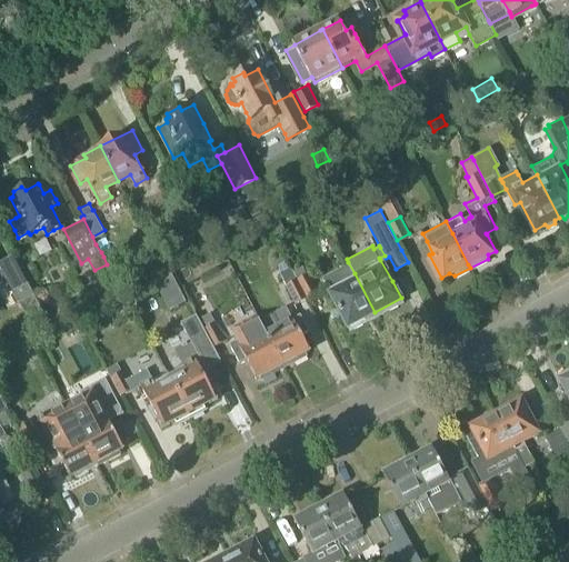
[(33,291),(13,252),(0,259),(0,264),(18,299),(33,291)]
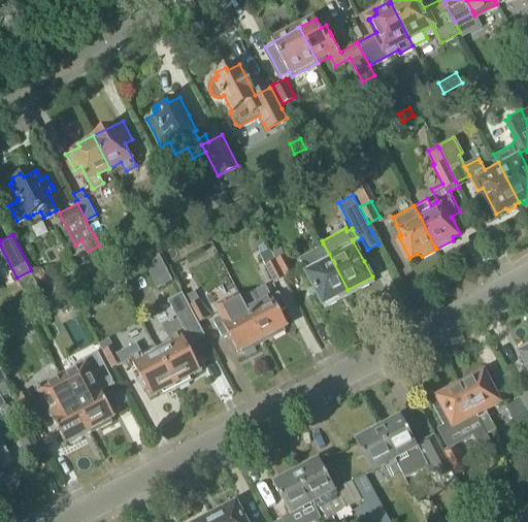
[(285,274),(275,257),(274,258),(267,241),(259,246),(261,250),(259,251),(273,280),(285,274)]
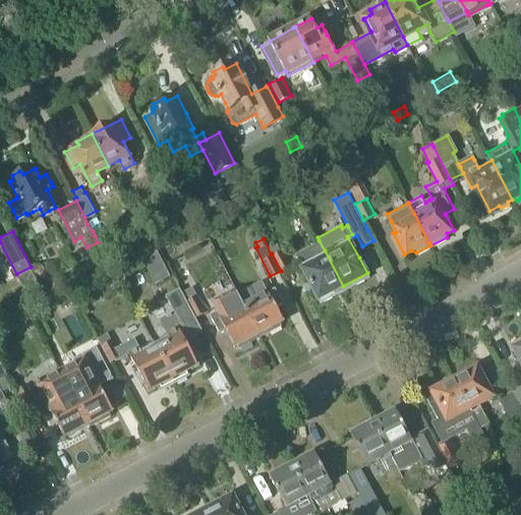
[(319,240),(295,252),(301,264),(300,265),(313,290),(319,299),(321,298),(325,299),(332,295),(332,292),(343,286),(325,250),(319,240)]
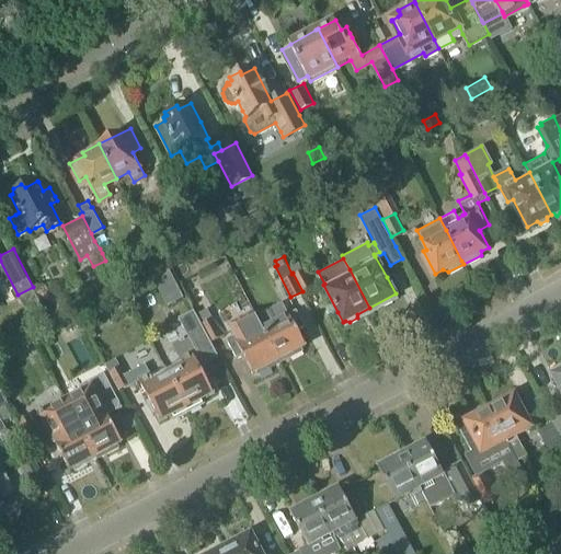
[(293,273),(302,291),(313,286),(304,267),(293,273)]
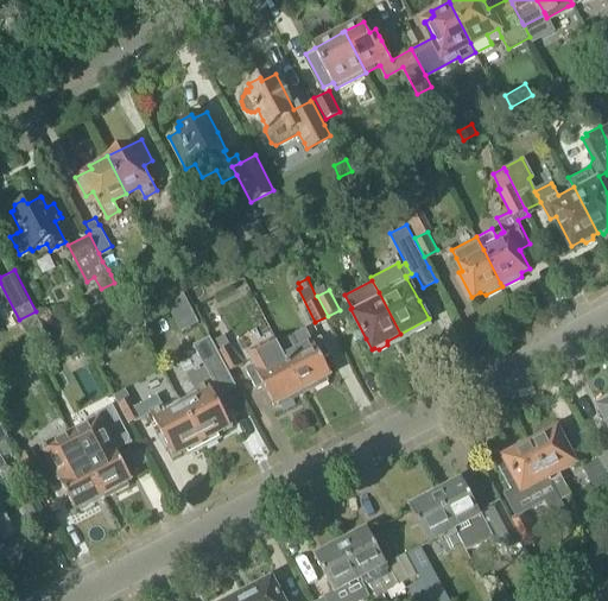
[(118,315),(111,301),(96,307),(103,321),(118,315)]
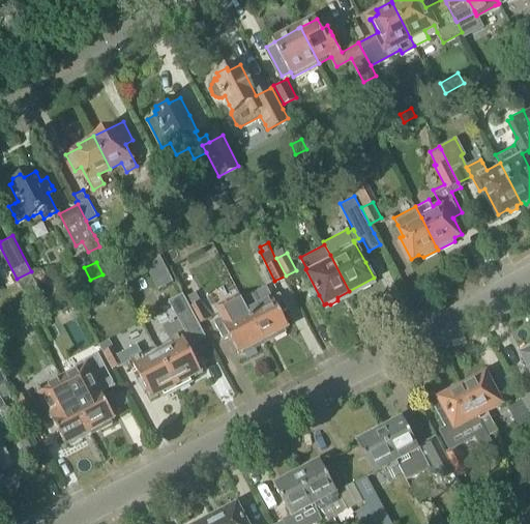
[(266,284),(242,296),(246,306),(263,338),(269,335),(269,336),(270,336),(270,337),(271,337),(272,337),(273,337),(285,329),(284,327),(288,325),(283,315),(280,311),(284,309),(287,307),(282,298),(278,293),(273,296),(266,284)]
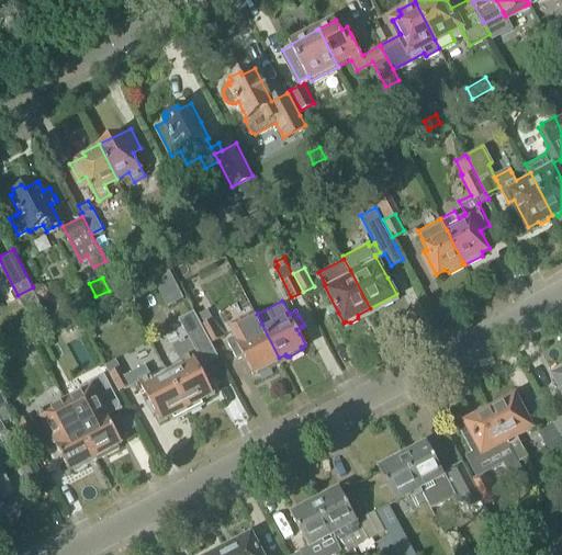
[(208,307),(195,313),(210,340),(223,333),(213,316),(212,316),(208,307)]
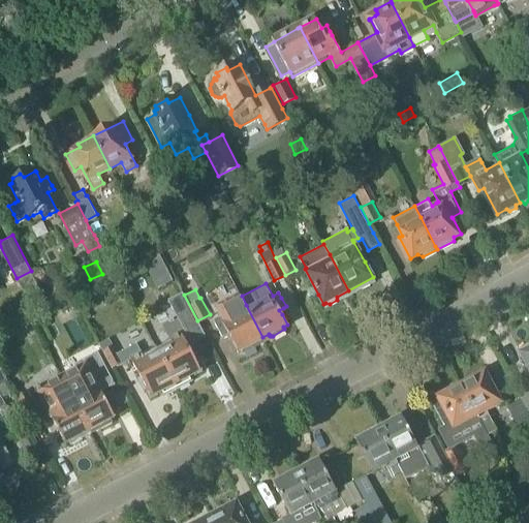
[(170,339),(156,346),(176,382),(178,387),(188,380),(189,377),(188,375),(200,369),(186,343),(205,334),(199,326),(197,321),(197,320),(184,295),(182,291),(167,299),(183,329),(180,331),(168,336),(170,339)]
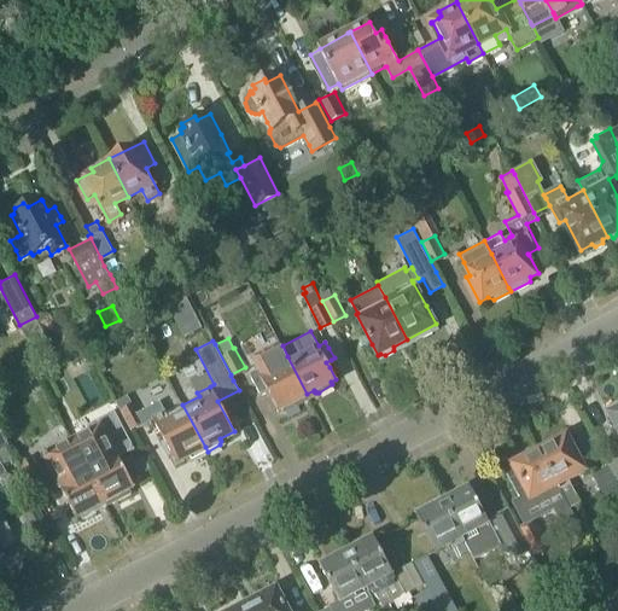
[(252,370),(249,372),(260,394),(267,389),(278,409),(283,407),(285,411),(298,403),(297,400),(307,394),(287,356),(283,345),(281,345),(279,341),(251,354),(258,367),(252,370)]
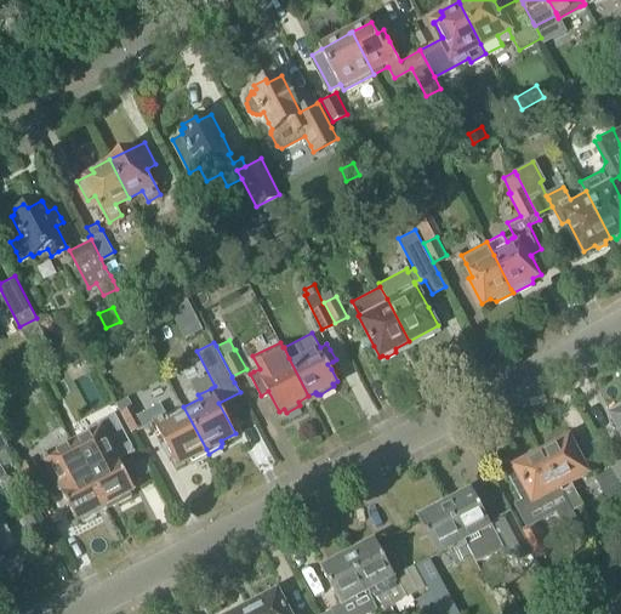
[(127,394),(115,401),(120,410),(131,430),(143,424),(143,425),(153,420),(177,464),(189,458),(192,460),(195,460),(209,454),(206,449),(183,407),(166,415),(165,413),(159,402),(138,413),(137,413),(127,394)]
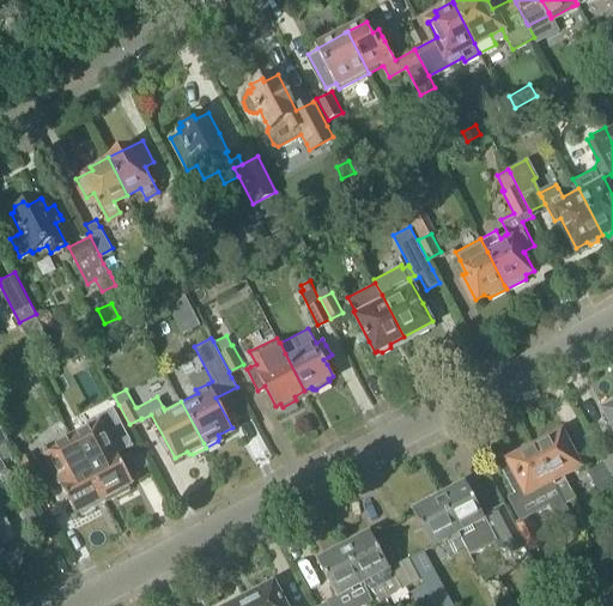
[(612,448),(601,455),(604,460),(612,478),(612,404),(604,410),(611,423),(612,428),(612,431),(606,435),(606,436),(612,448)]
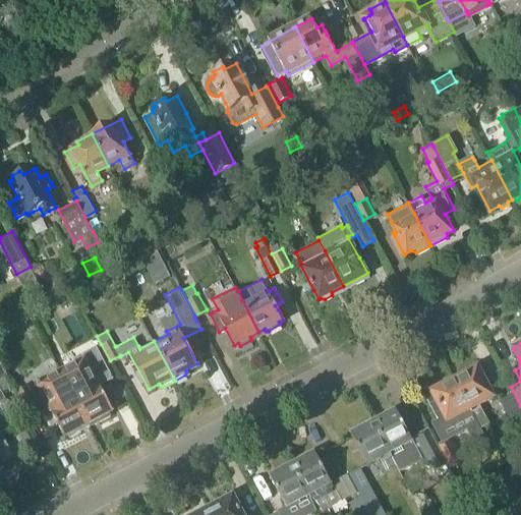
[(85,358),(62,370),(72,391),(89,422),(94,419),(95,419),(95,420),(96,420),(97,420),(98,420),(99,420),(99,419),(110,414),(109,411),(113,409),(98,381),(85,358)]
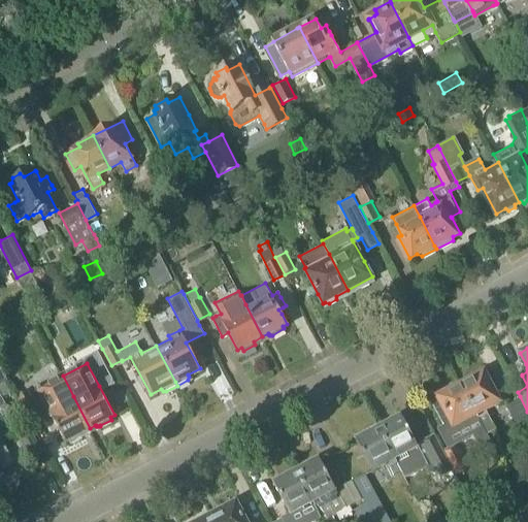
[(470,379),(460,385),(475,414),(492,445),(502,438),(486,409),(498,401),(498,400),(505,396),(491,369),(484,373),(483,372),(482,372),(477,371),(471,374),(470,379)]
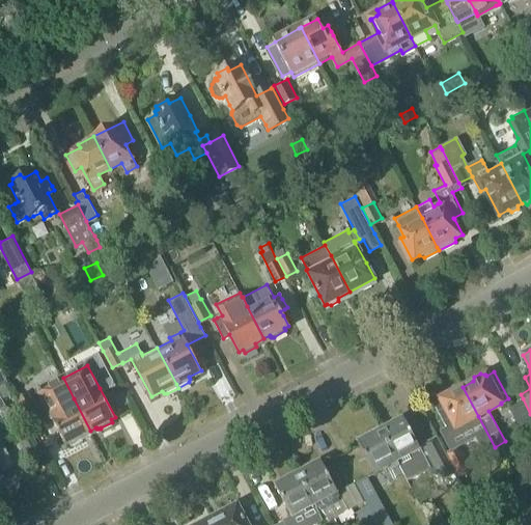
[(63,378),(37,391),(47,409),(50,415),(54,423),(64,444),(68,441),(71,444),(82,438),(83,438),(83,437),(83,436),(83,435),(83,434),(90,431),(74,398),(63,378)]
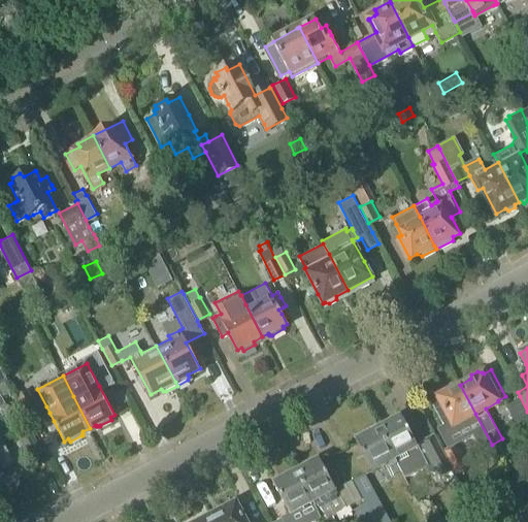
[(0,404),(4,402),(0,395),(0,394),(11,389),(6,378),(4,379),(0,381),(0,404)]
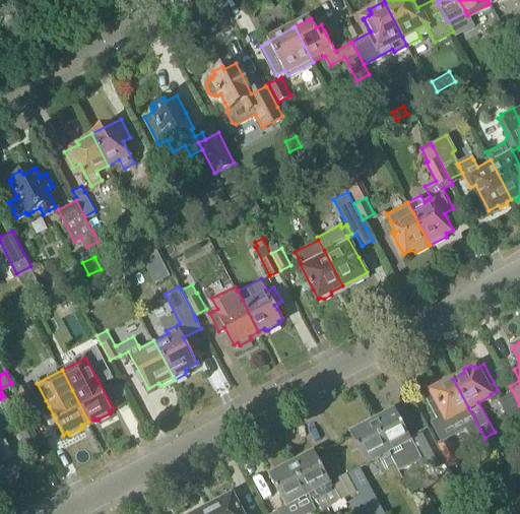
[(432,391),(425,395),(437,418),(431,421),(441,439),(448,436),(448,437),(464,428),(472,444),(477,441),(480,440),(484,438),(468,407),(453,379),(444,383),(440,380),(433,384),(434,389),(431,390),(432,391)]
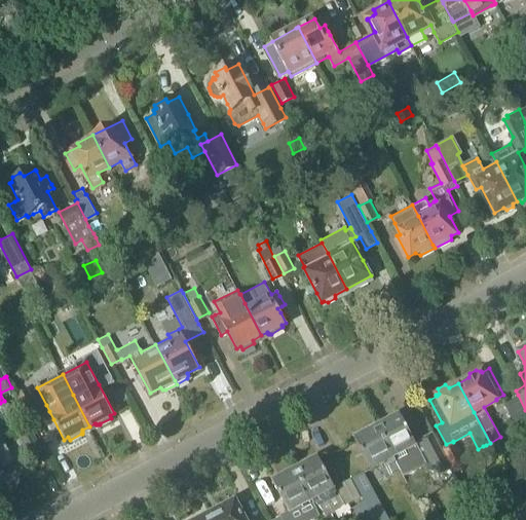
[(525,410),(518,395),(504,402),(518,426),(525,421),(525,410)]
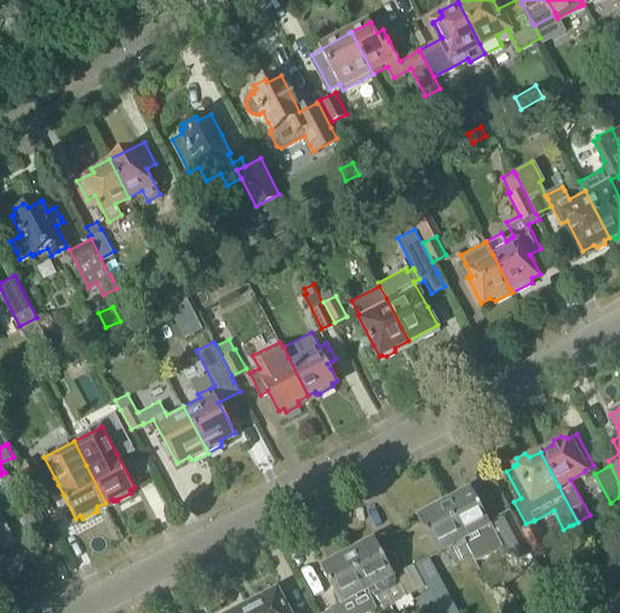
[(447,499),(443,502),(463,538),(469,549),(476,561),(501,548),(503,550),(504,553),(511,555),(514,554),(517,561),(533,553),(530,549),(518,527),(510,511),(510,510),(503,514),(494,519),(495,521),(493,522),(491,523),(484,514),(471,487),(460,493),(455,492),(448,496),(447,499)]
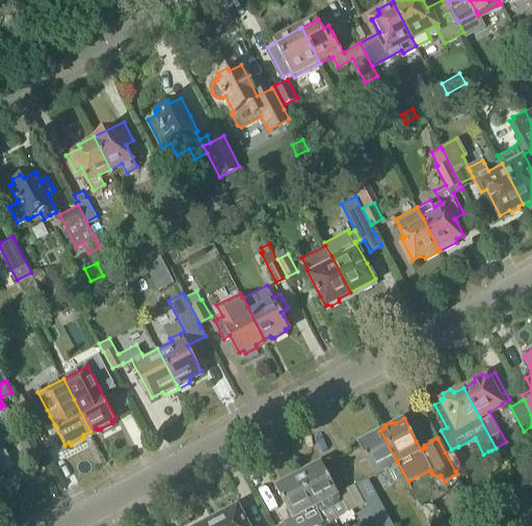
[(380,430),(358,442),(374,474),(384,468),(390,478),(402,471),(397,462),(380,430)]
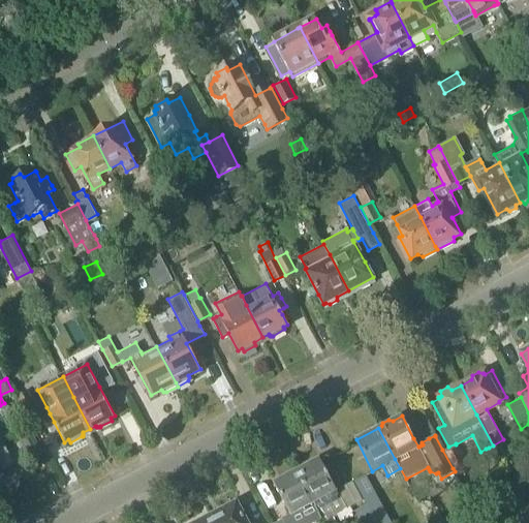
[(30,457),(41,452),(32,434),(22,440),(30,457)]
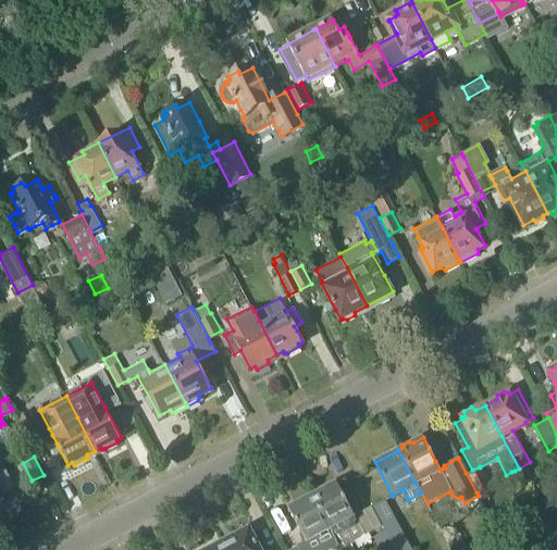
[(0,497),(2,496),(1,492),(13,487),(0,462),(0,497)]
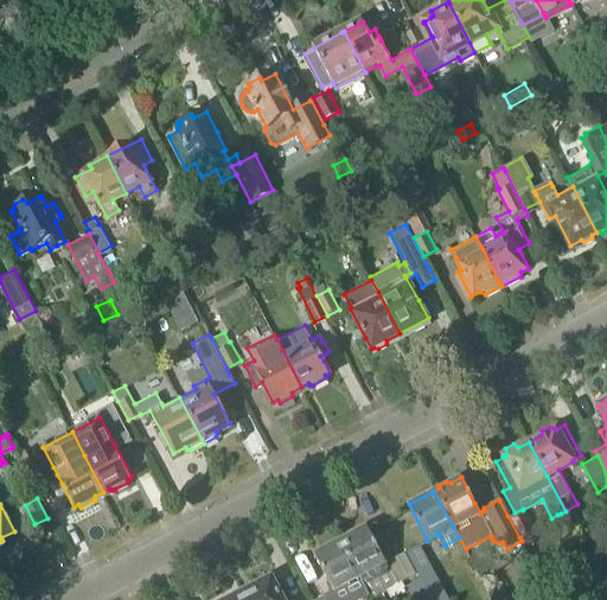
[(515,512),(508,516),(519,537),(522,541),(522,542),(536,534),(523,510),(523,509),(515,512)]
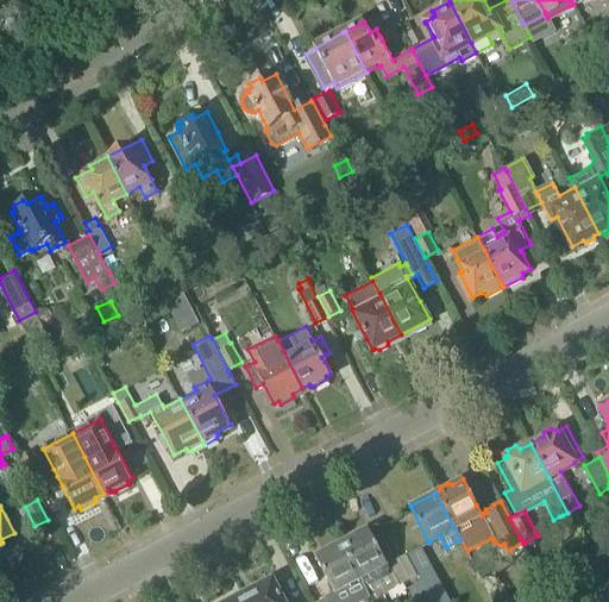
[(369,528),(340,543),(368,595),(370,594),(372,597),(399,584),(390,566),(394,565),(391,552),(381,533),(372,538),(369,528)]
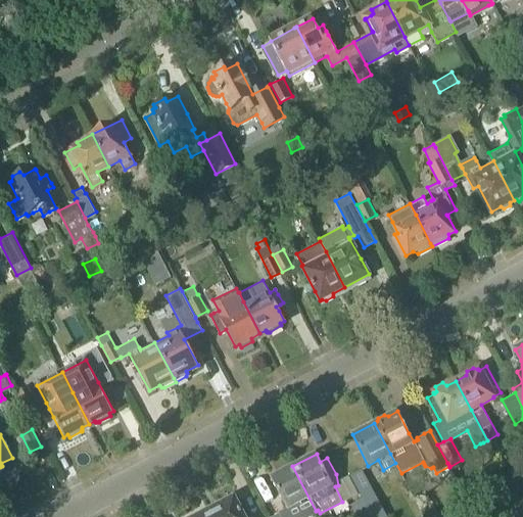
[(292,466),(271,477),(285,503),(287,507),(280,511),(282,516),(303,516),(316,511),(292,466)]
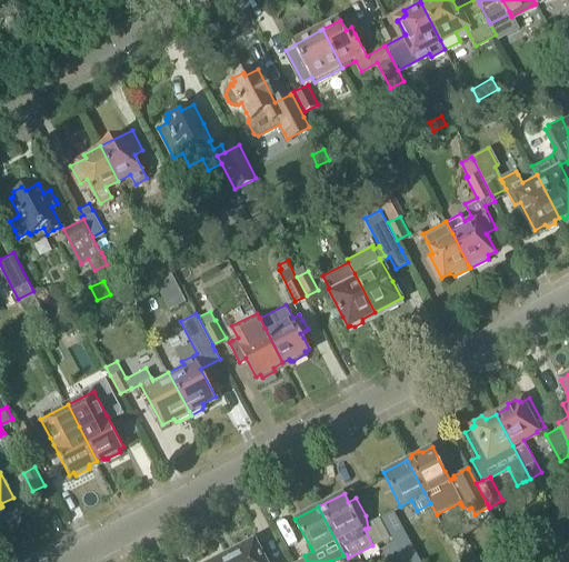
[(380,515),(390,534),(405,561),(418,561),(420,561),(392,509),(380,515)]
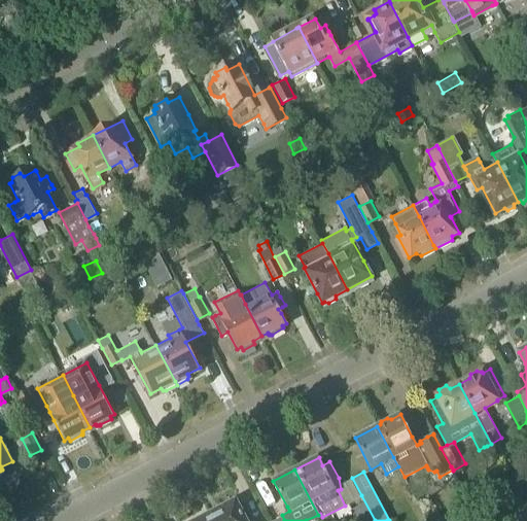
[(222,508),(213,513),(217,520),(246,520),(236,500),(235,501),(230,499),(222,504),(222,508)]
